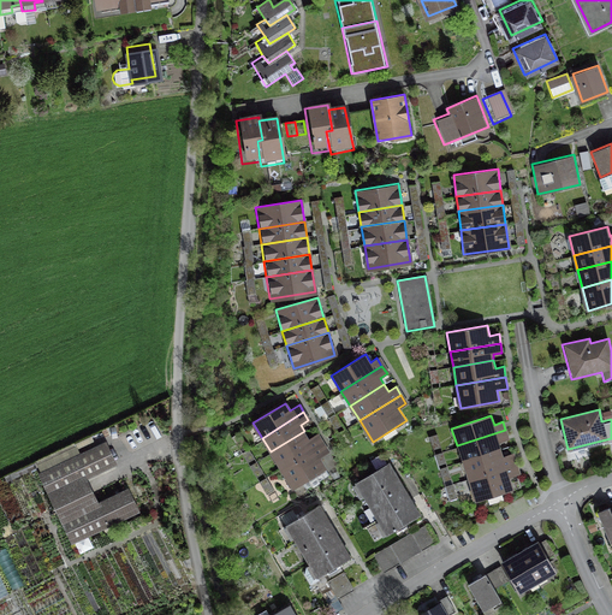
[(509,438),(505,430),(457,445),(462,462),(501,449),(499,442),(509,438)]
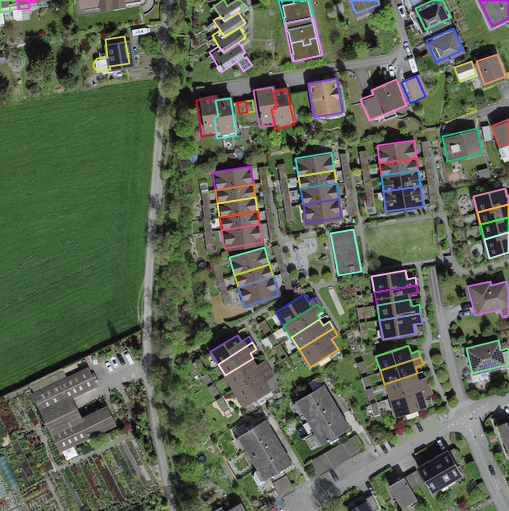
[(257,364),(253,358),(225,375),(234,389),(269,368),(264,360),(257,364)]
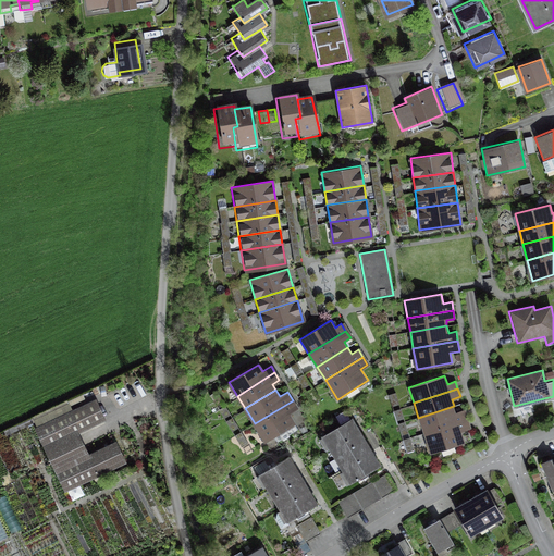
[(297,408),(293,400),(255,423),(265,441),(296,422),(291,412),(297,408)]
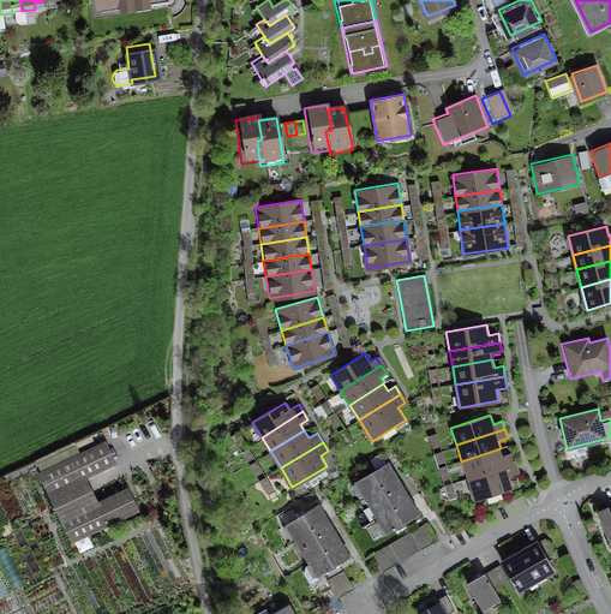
[(102,445),(40,475),(69,536),(131,507),(123,488),(91,502),(79,477),(111,463),(102,445)]
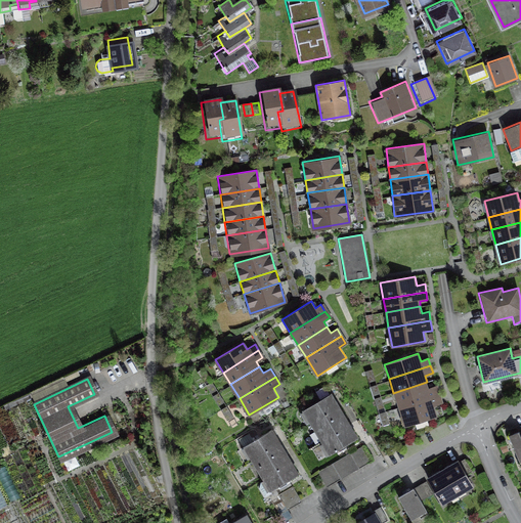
[(429,388),(427,382),(393,393),(398,406),(440,392),(437,385),(429,388)]
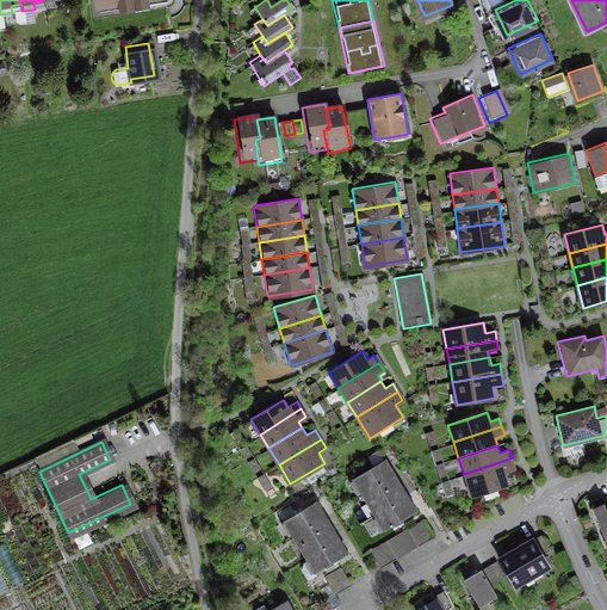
[(516,468),(513,457),(464,474),(471,495),(505,484),(501,473),(516,468)]
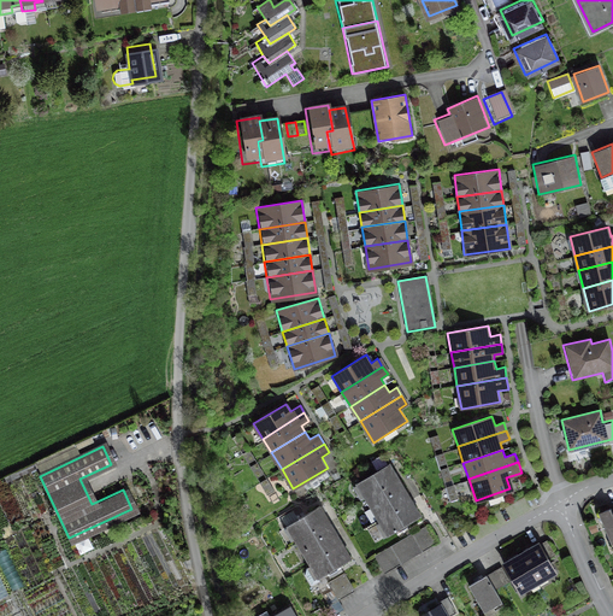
[(366,502),(400,480),(390,463),(355,484),(366,502)]
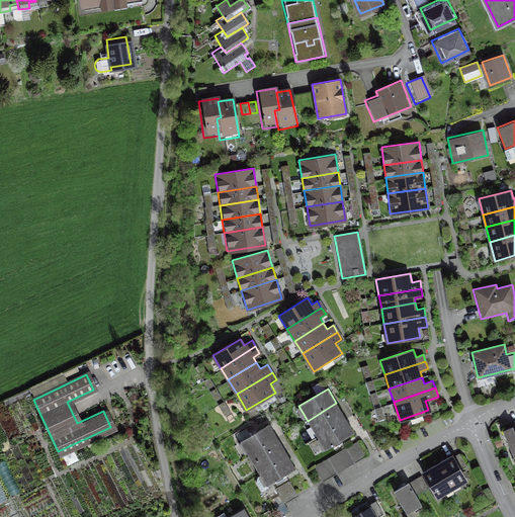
[(375,401),(371,402),(376,418),(381,416),(375,401)]
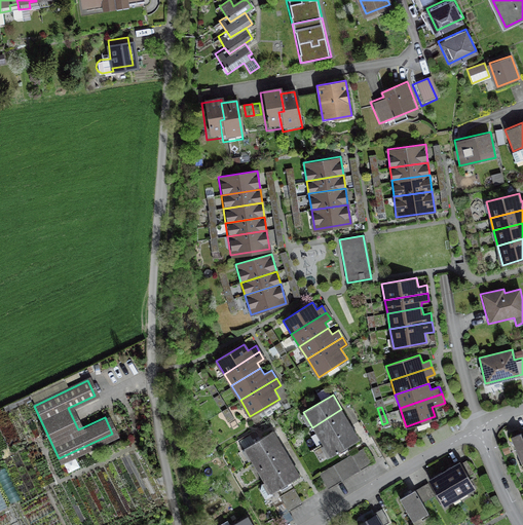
[(351,425),(341,409),(312,427),(322,443),(351,425)]
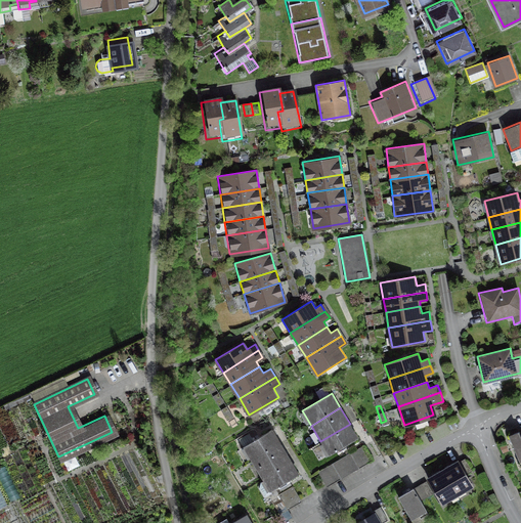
[(350,424),(320,441),(329,454),(357,437),(350,424)]
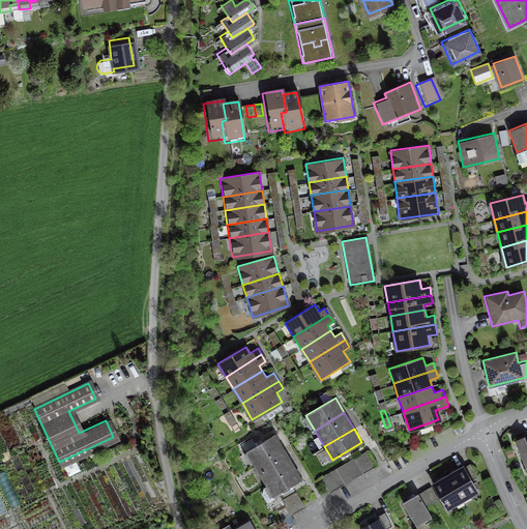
[(256,466),(285,448),(276,434),(246,451),(256,466)]
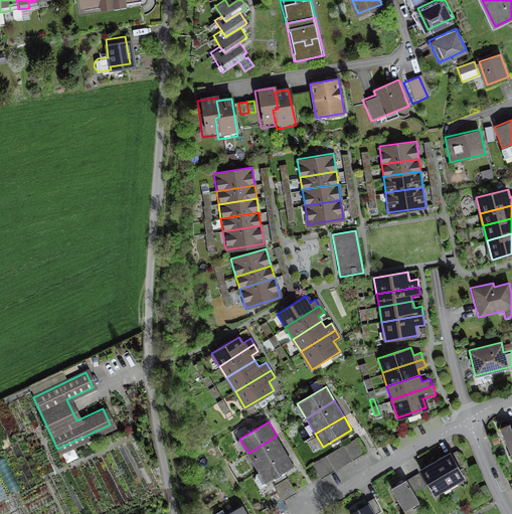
[(511,427),(511,424),(500,429),(511,455),(511,427)]
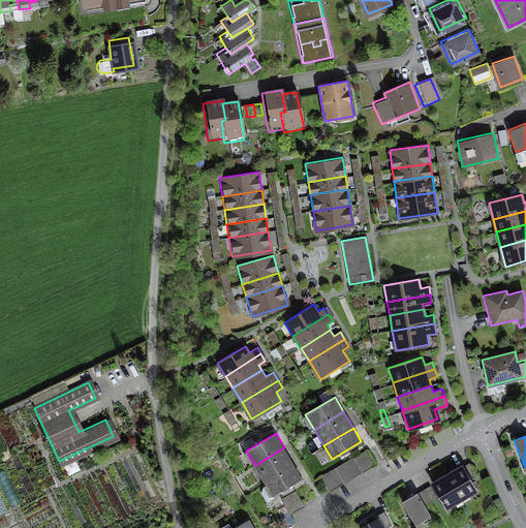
[(295,464),(284,447),(255,465),(265,482),(295,464)]
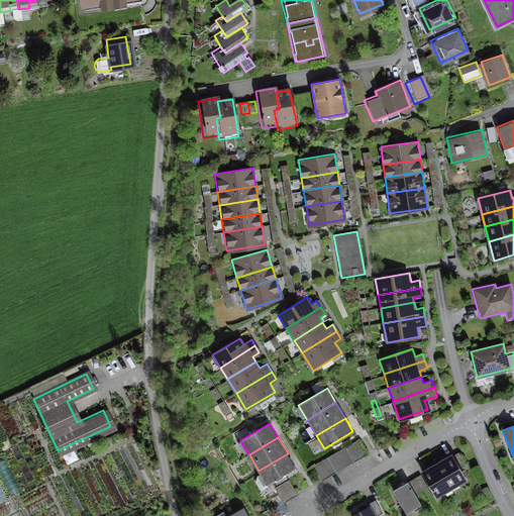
[(351,443),(358,456),(366,452),(358,439),(351,443)]
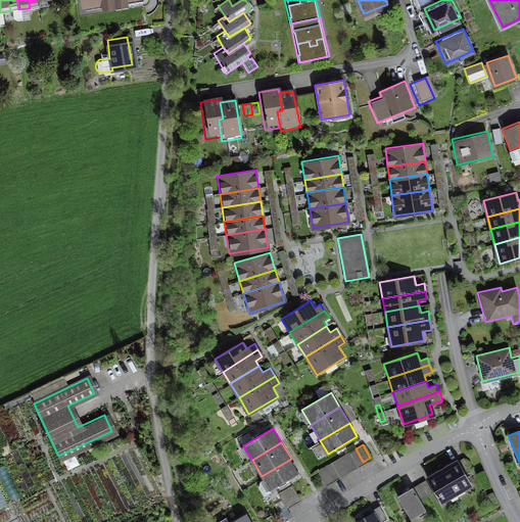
[(356,448),(349,452),(357,465),(363,462),(356,448)]
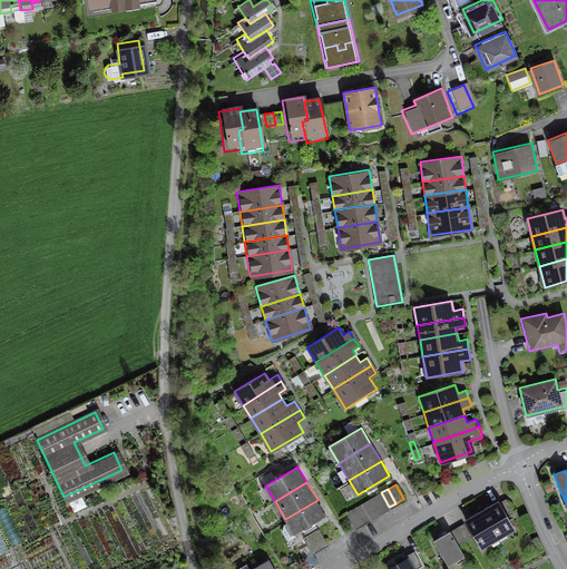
[(369,519),(389,507),(381,492),(360,504),(369,519)]
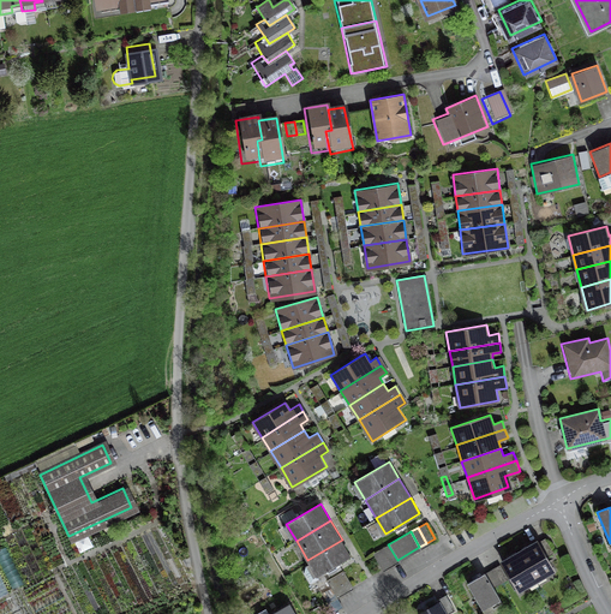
[(352,556),(342,540),(307,560),(317,577),(352,556)]
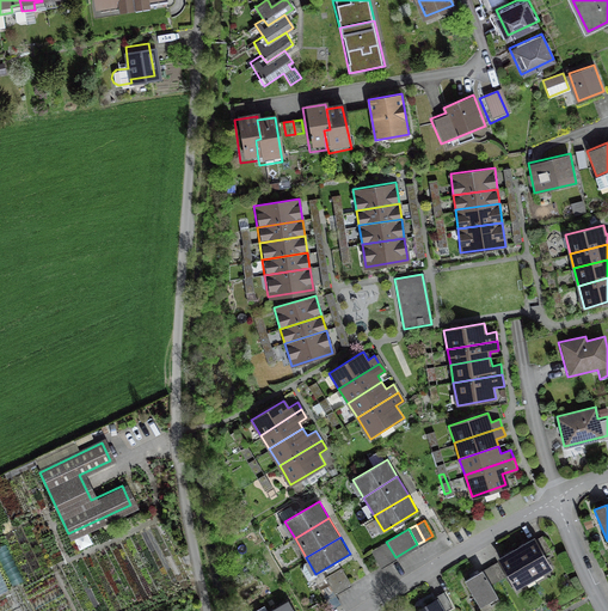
[(535,537),(516,548),(534,579),(553,568),(535,537)]
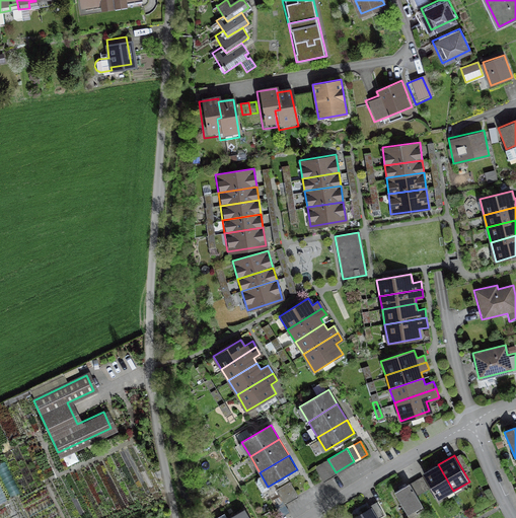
[(214,456),(199,464),(205,474),(219,466),(214,456)]
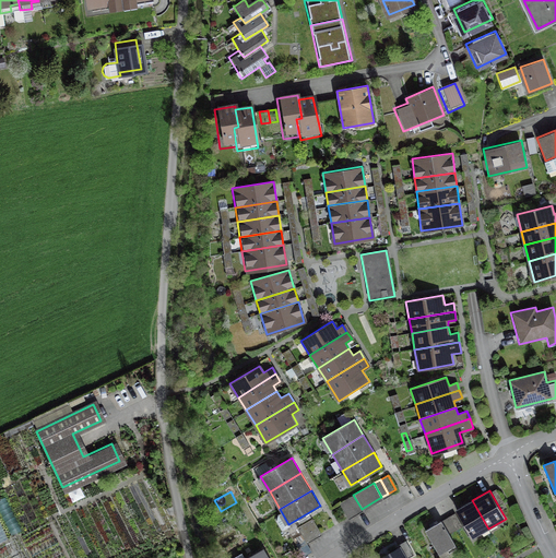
[(353,513),(362,509),(353,495),(344,499),(353,513)]
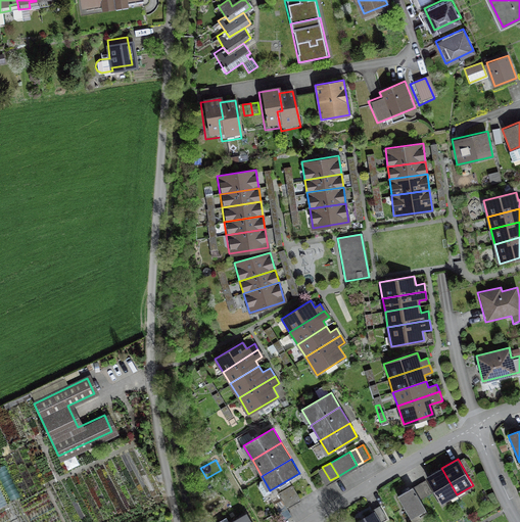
[(330,480),(322,467),(316,471),(323,484),(330,480)]
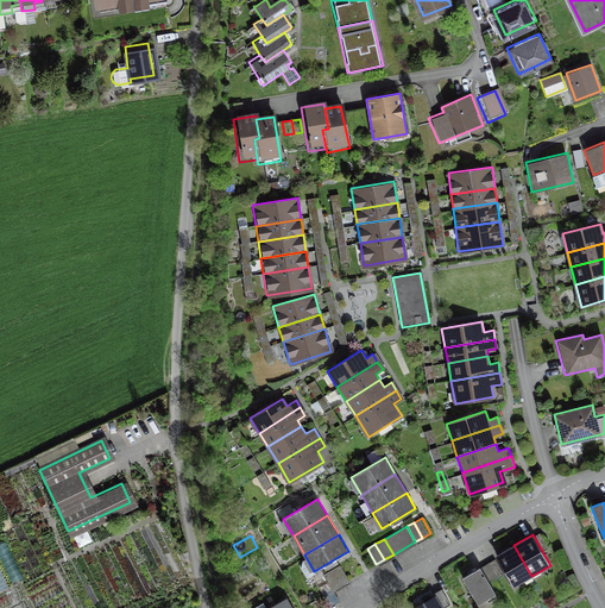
[(514,587),(531,576),(514,545),(496,556),(514,587)]
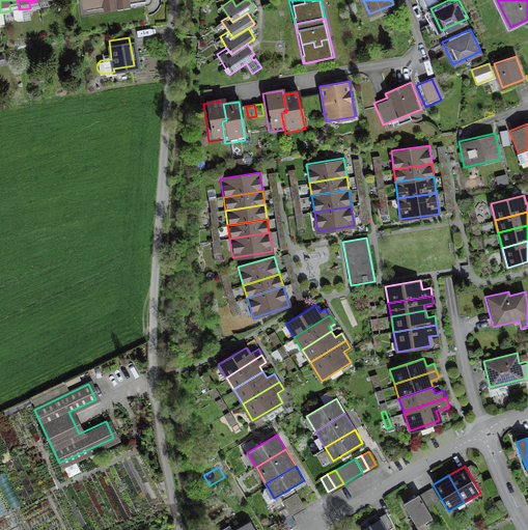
[(429,489),(423,492),(429,504),(431,505),(437,502),(429,489)]
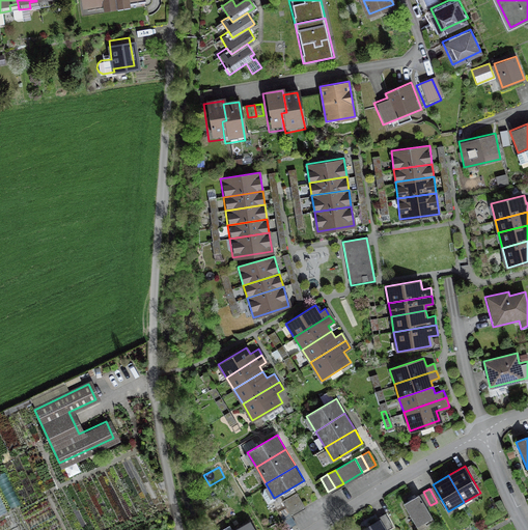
[(423,492),(404,503),(416,526),(432,518),(425,506),(429,504),(423,492)]
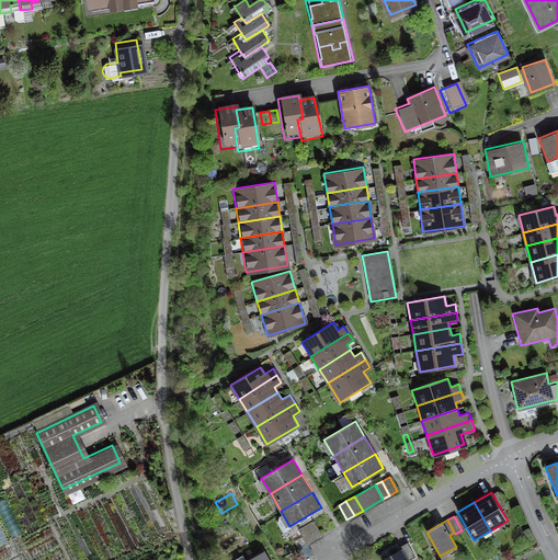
[(305,525),(314,540),(321,536),(312,521),(305,525)]
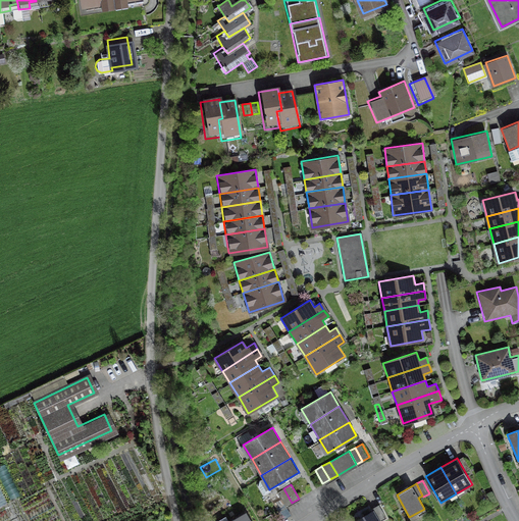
[(284,507),(292,503),(283,488),(277,492),(280,499),(284,507)]
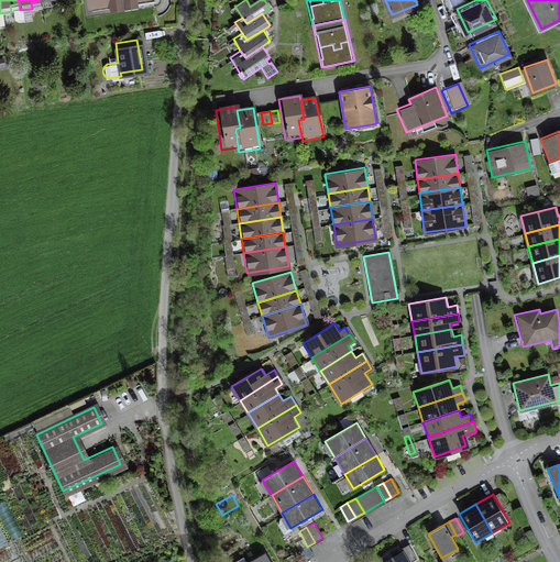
[(303,538),(295,542),(305,560),(313,555),(307,547),(303,538)]
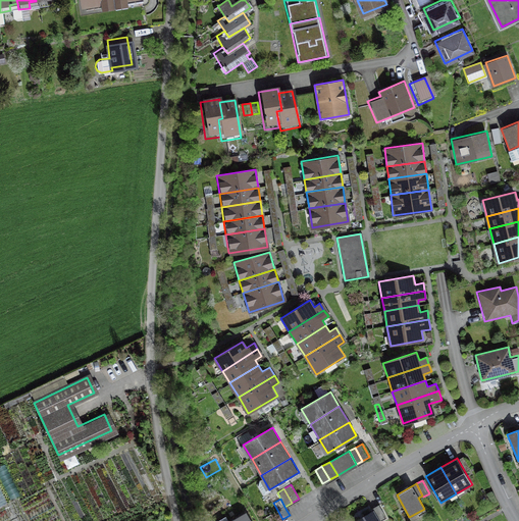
[(372,512),(355,520),(382,520),(385,519),(377,505),(370,509),(372,512)]
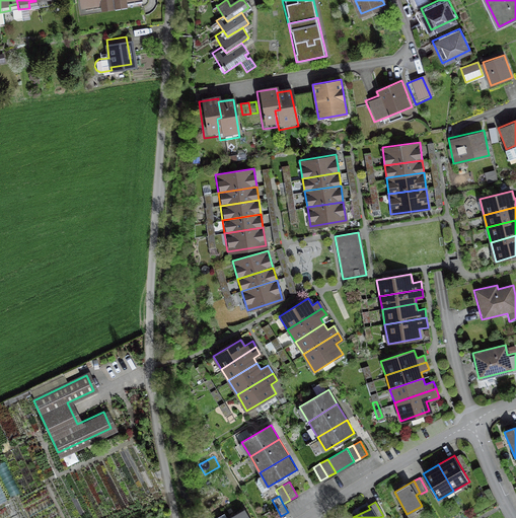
[(249,517),(244,509),(227,517),(249,517)]
